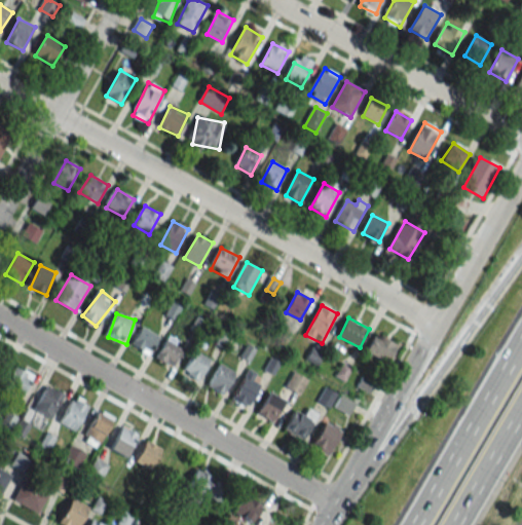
[(149,355),(160,336),(143,327),(133,346),(149,355)]
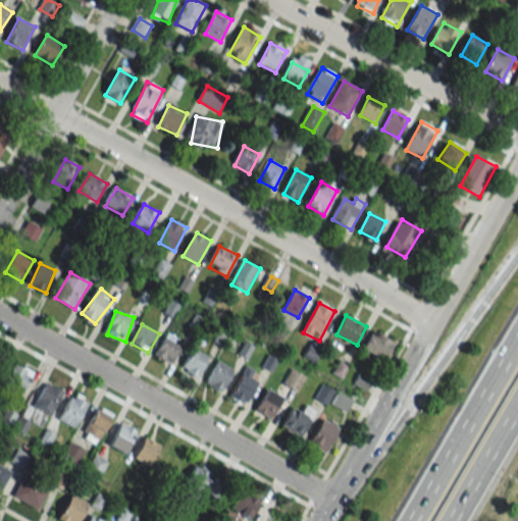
[(396,344),(374,332),(365,350),(386,361),(396,344)]
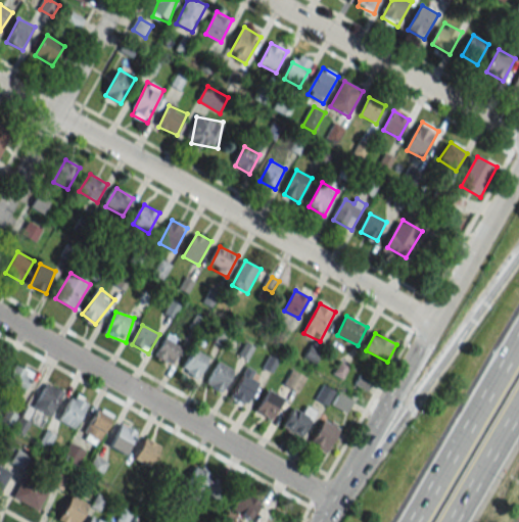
[(157,358),(174,366),(185,343),(169,335),(157,358)]
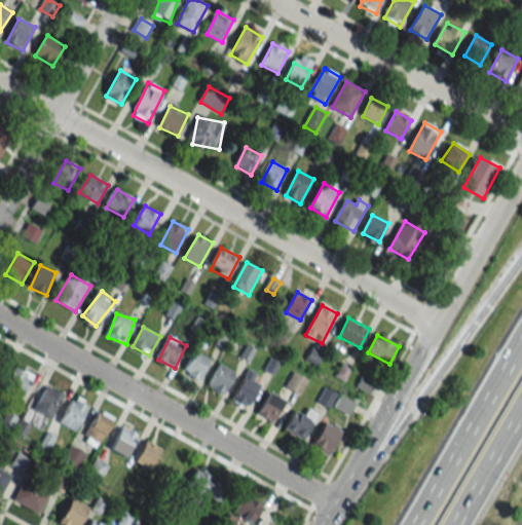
[(185,374),(200,381),(212,359),(196,351),(185,374)]
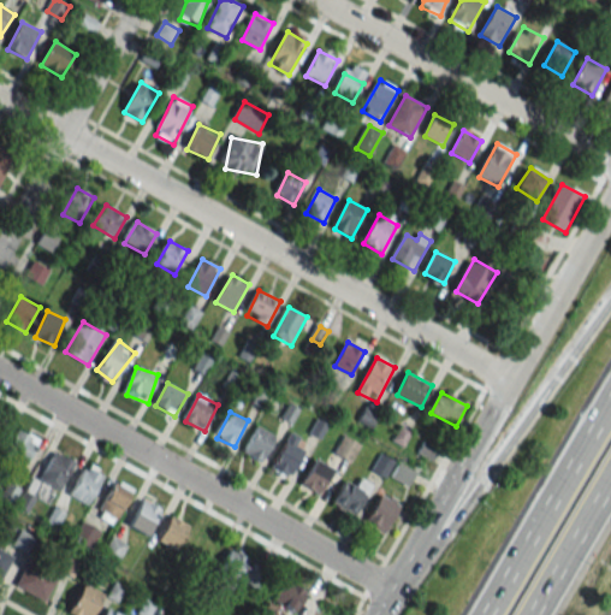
[(262,463),(277,437),(260,427),(245,453),(262,463)]
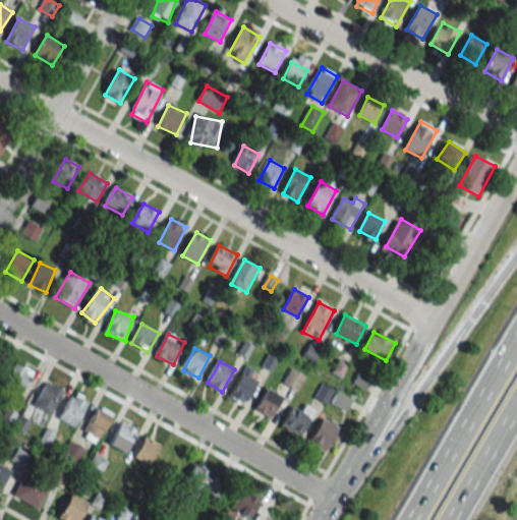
[(7,385),(25,393),(36,371),(17,362),(7,385)]
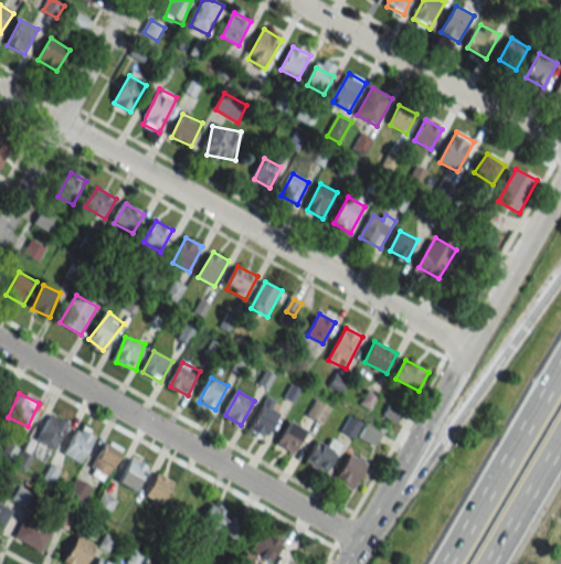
[(285,407),(270,397),(251,429),(266,439),(285,407)]
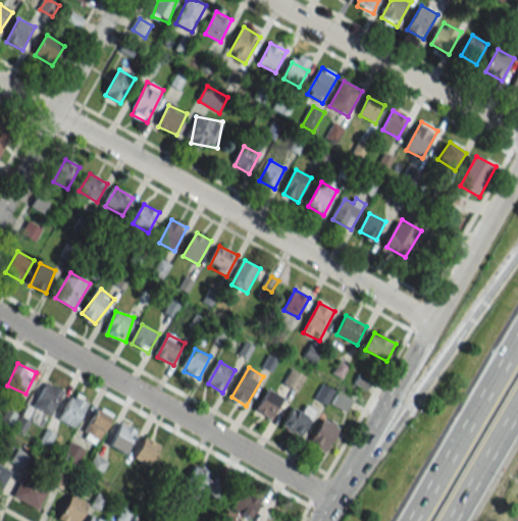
[(285,385),(299,394),(308,378),(294,369),(285,385)]
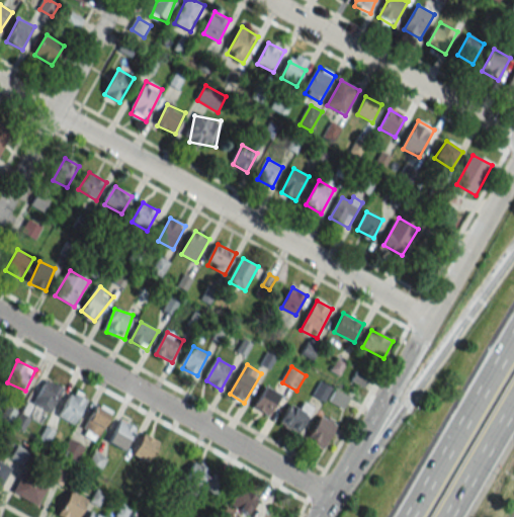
[(35,404),(53,412),(65,388),(48,378),(35,404)]
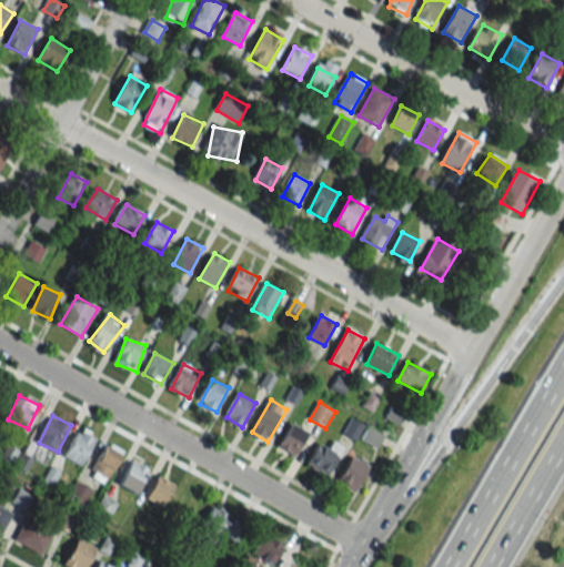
[(280,448),(296,457),(309,433),(293,424),(280,448)]
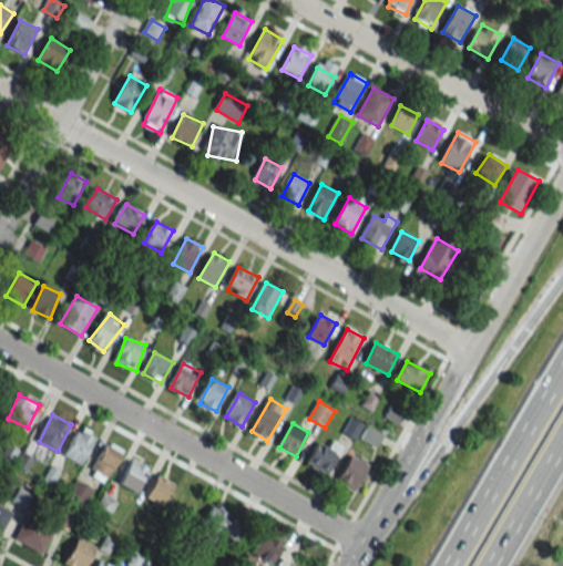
[(82,465),(99,435),(82,426),(65,456),(82,465)]
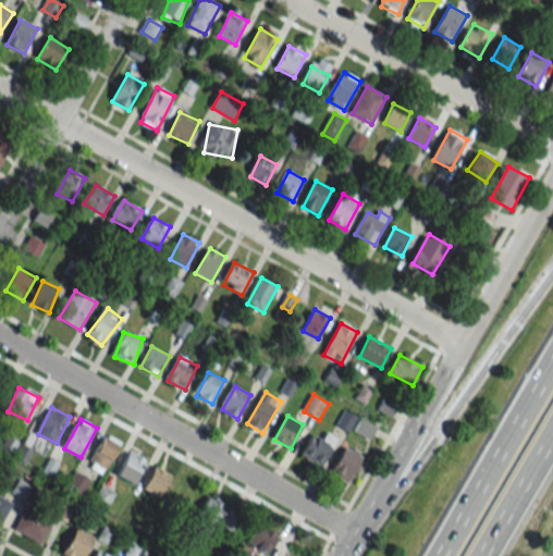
[(356,432),(370,440),(378,428),(364,419),(356,432)]
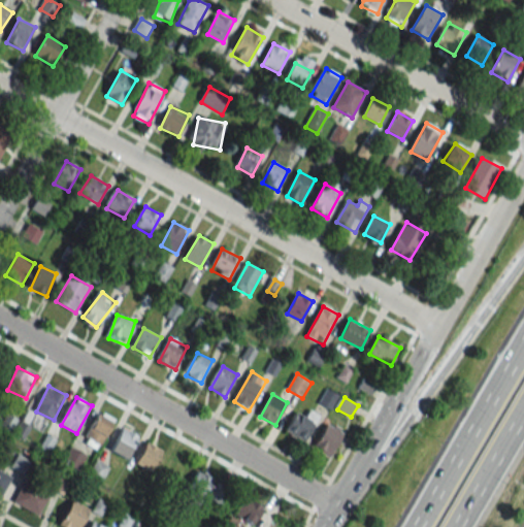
[(306,415),(299,410),(287,431),(305,442),(321,418),(309,410),(306,415)]
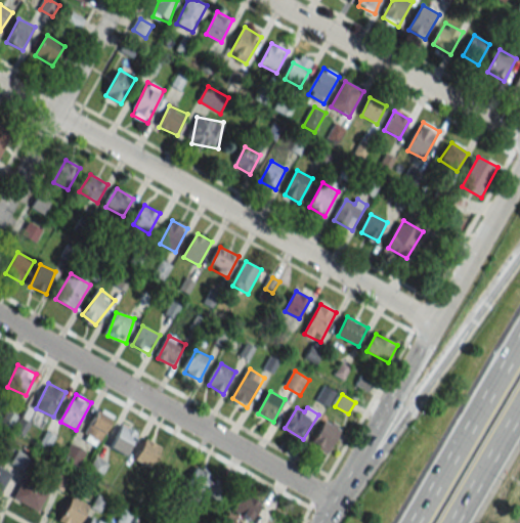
[(98,446),(116,418),(101,408),(84,437),(98,446)]
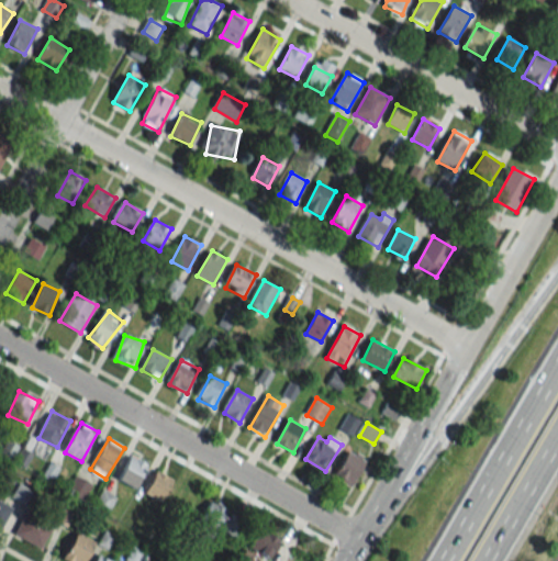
[(335,478),(353,487),(368,461),(350,451),(335,478)]
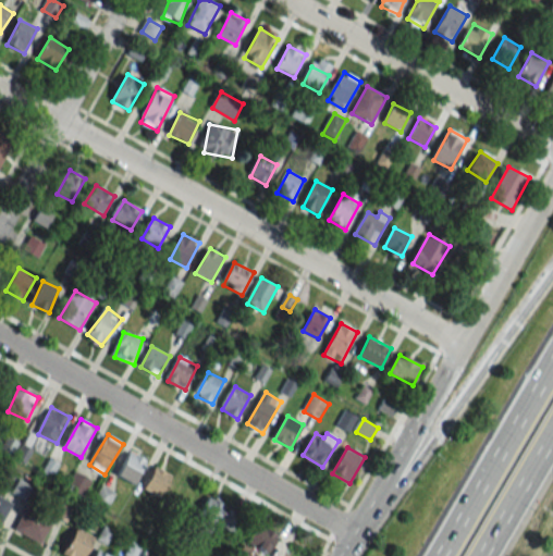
[(148,461),(132,452),(119,476),(135,485),(148,461)]
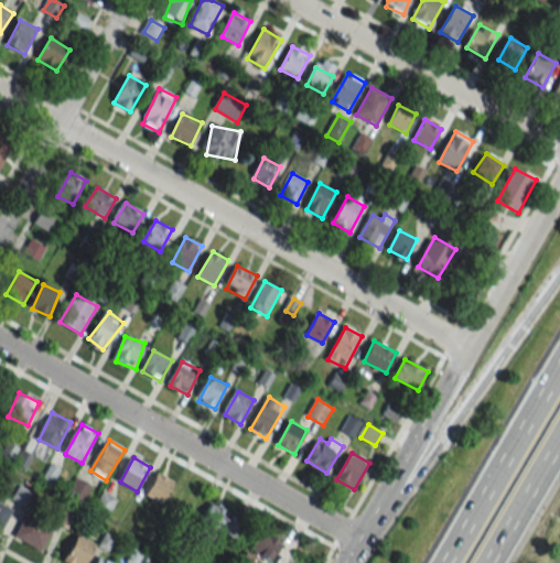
[(164,504),(175,480),(158,473),(147,496),(164,504)]
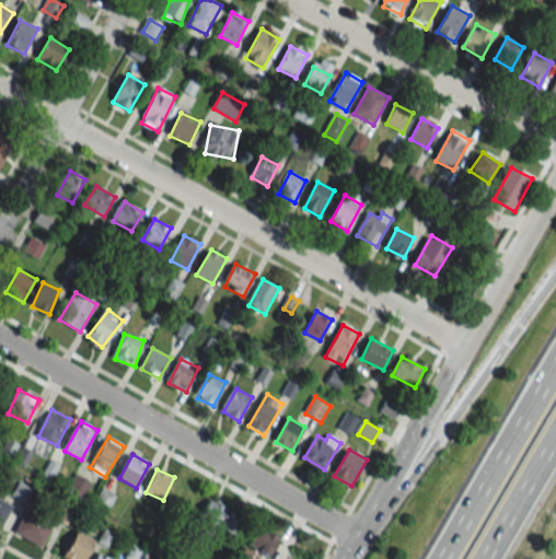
[(93,484),(78,475),(69,490),(84,499),(93,484)]
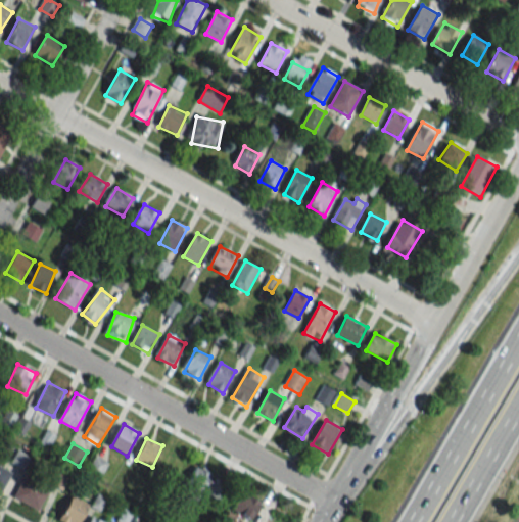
[(110,463),(96,457),(89,472),(102,479),(110,463)]
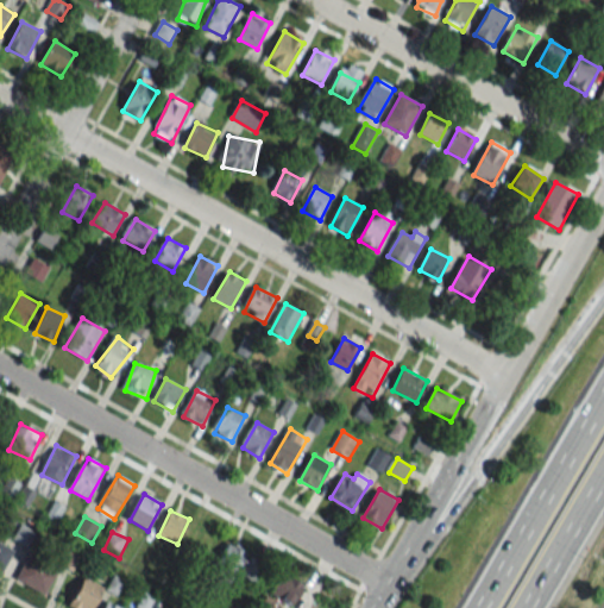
[(0,570),(4,572),(16,550),(0,541),(0,570)]
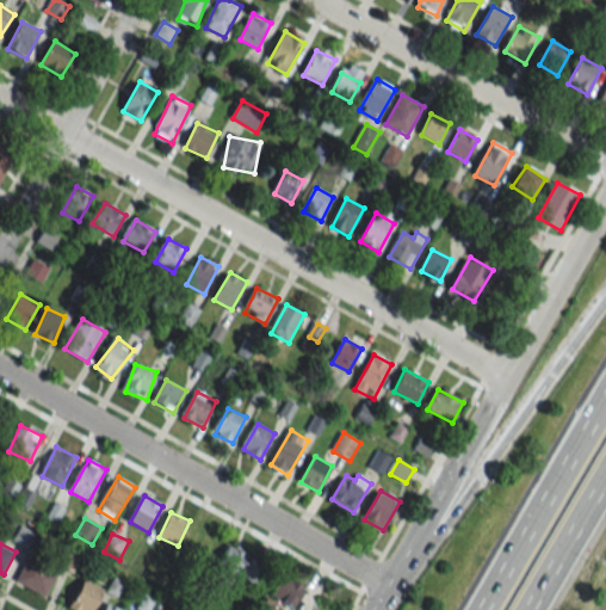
[(237,575),(251,555),(233,544),(220,566),(237,575)]
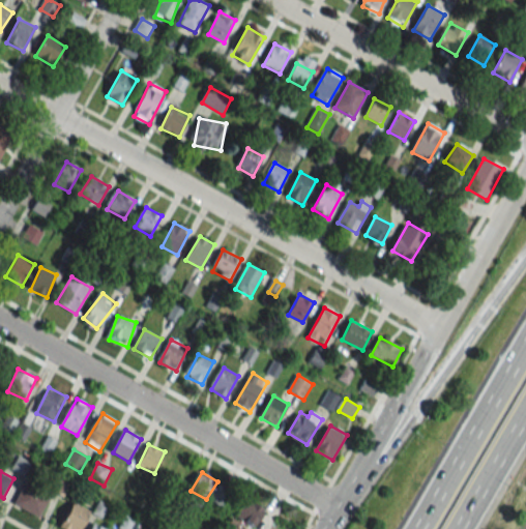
[(212,500),(225,507),(234,492),(222,485),(212,500)]
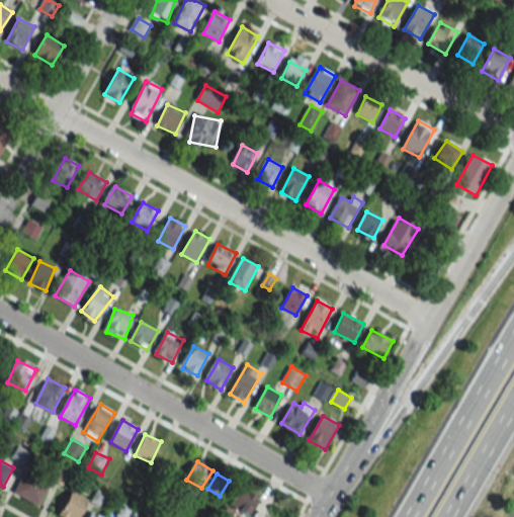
[(14,493),(38,507),(49,489),(24,476),(14,493)]
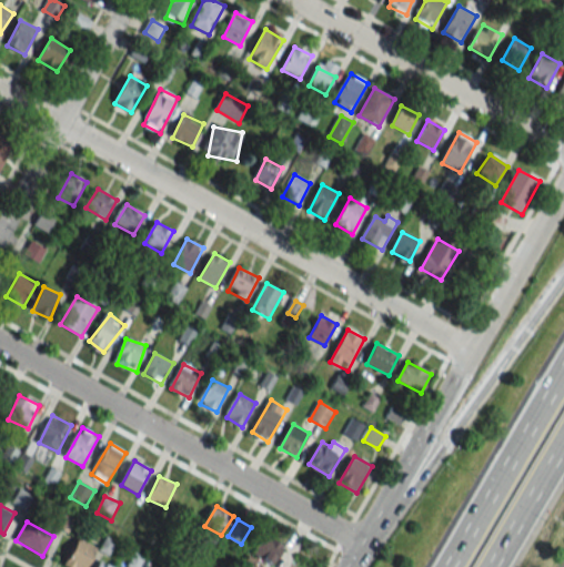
[(285,546),(264,534),(252,554),(273,566),(285,546)]
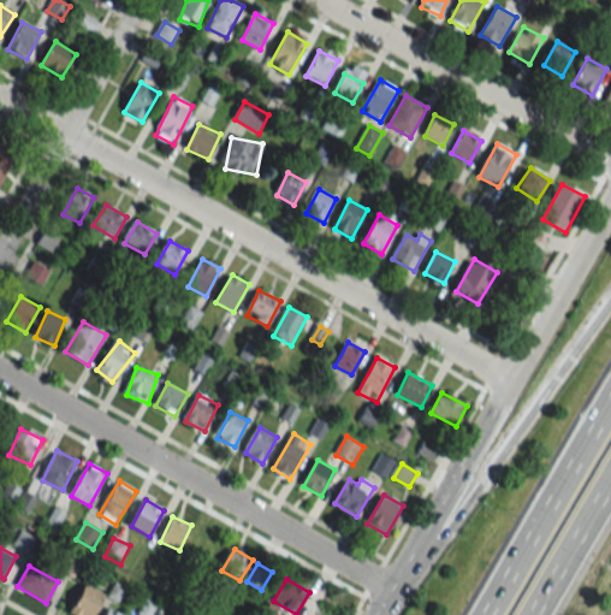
[(95,614),(106,595),(85,584),(70,614),(95,614)]
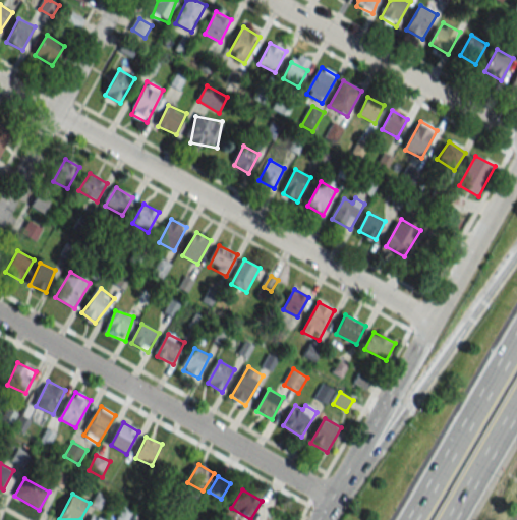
[(291,519),(284,510),(271,519),(291,519)]
